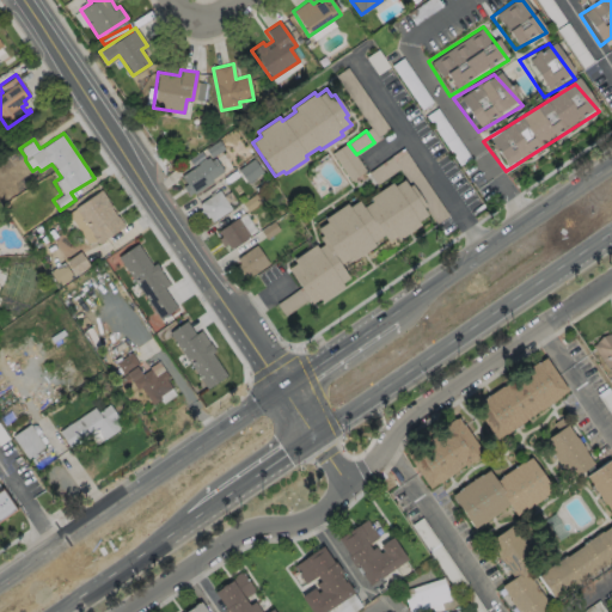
[(363,172),(349,144),(332,152),(347,181),(363,172)]
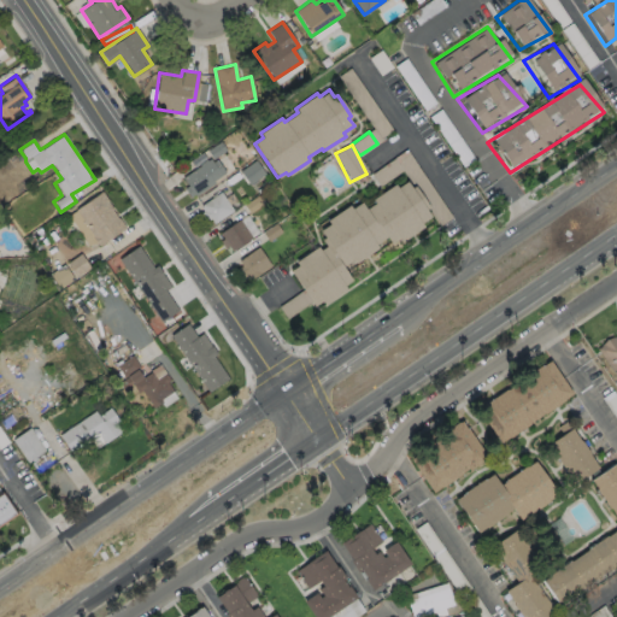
[(210,158),(212,162),(216,159),(225,172),(213,180),(215,182),(194,195),(194,194),(189,197),(183,188),(188,186),(182,177),(199,165),(199,164),(206,159),(206,160),(210,158)]
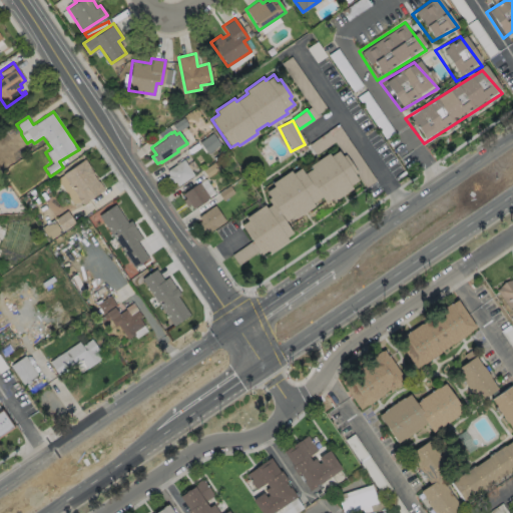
[(205,152),(218,145),(212,133),(199,140),(205,152)]
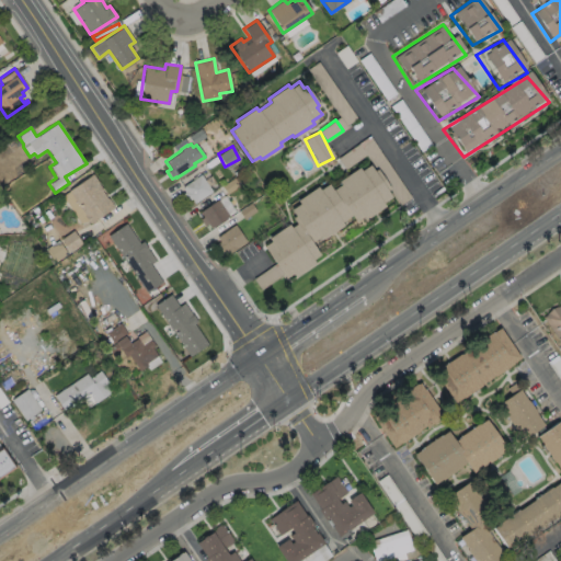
[(259,242),(285,279),(292,275),(294,278),(316,263),(312,260),(320,254),(313,244),(342,225),(340,221),(351,214),(355,220),(362,216),(364,219),(384,206),(381,203),(391,196),(387,191),(389,189),(376,169),(373,171),(369,165),(361,171),(357,168),(339,181),(341,184),(332,191),(327,184),(319,190),(317,185),(296,199),(298,204),(289,209),(294,215),(290,218),(294,224),(290,226),(287,222),(259,242)]
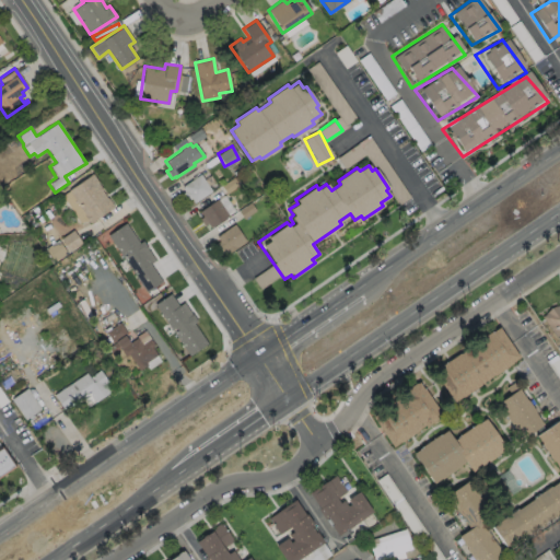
[(101,190),(106,197),(107,197),(114,206),(89,223),(83,214),(83,213),(68,190),(92,174),(103,189),(101,190)]
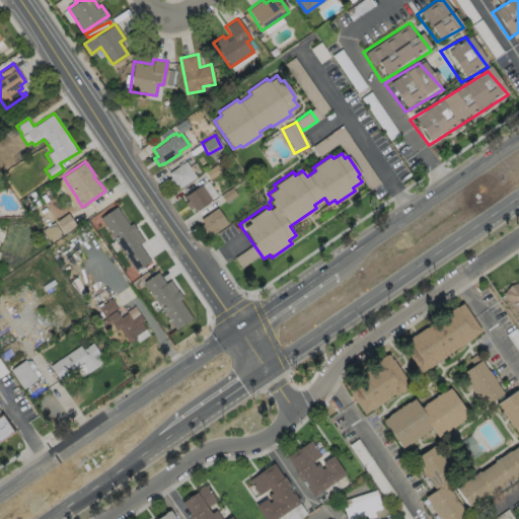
[(196,176),(179,188),(176,183),(173,186),(168,178),(171,176),(168,172),(184,161),(196,176)]
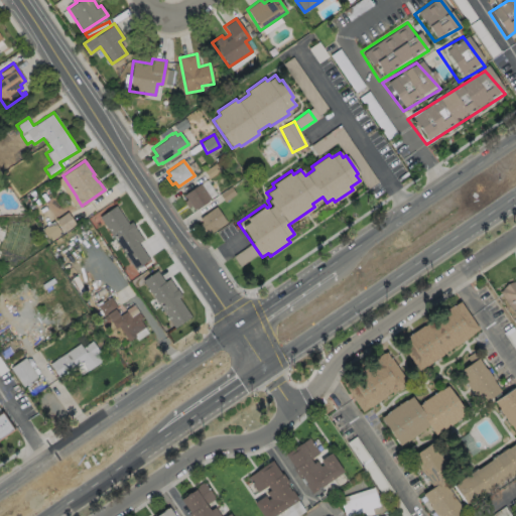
[(81,202),(62,177),(56,181),(75,206),(81,202)]
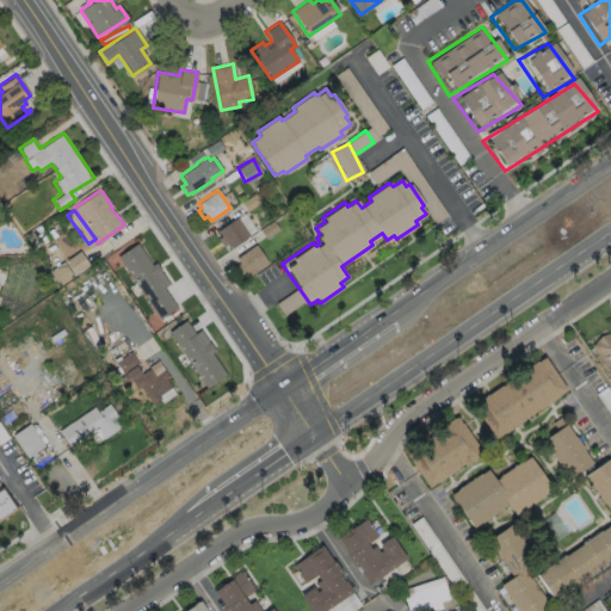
[(250,235),(230,248),(226,244),(222,246),(217,239),(221,236),(217,230),(236,217),(250,235)]
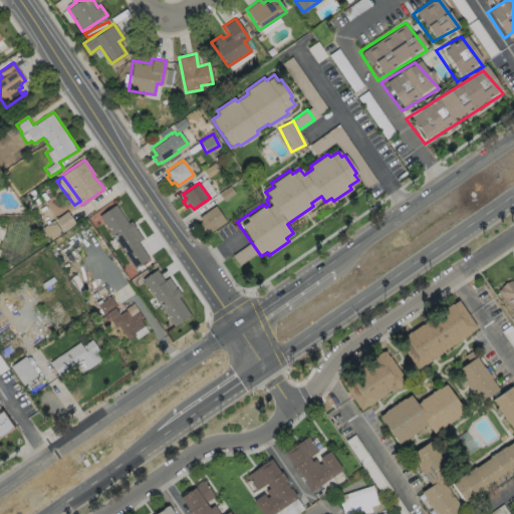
[(134,267),(98,216),(114,205),(127,223),(131,221),(143,238),(138,242),(149,258),(134,267)]
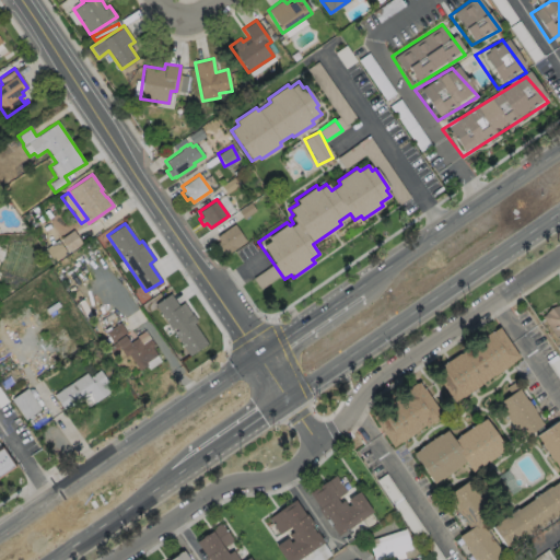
[(246,241),(228,254),(224,248),(222,249),(217,242),(219,241),(216,236),(234,223),(246,241)]
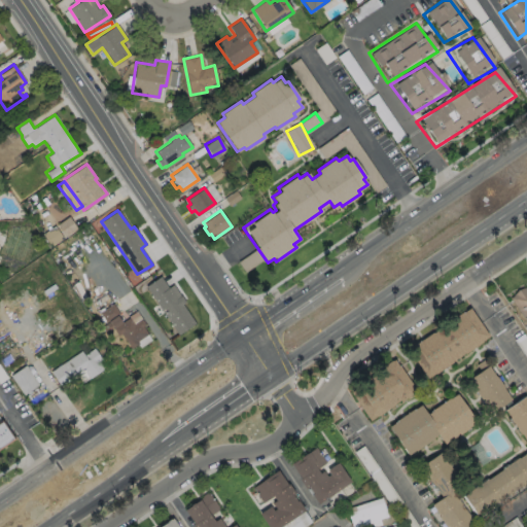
[(75,232),(70,221),(67,223),(66,220),(45,231),(51,244),(75,232)]
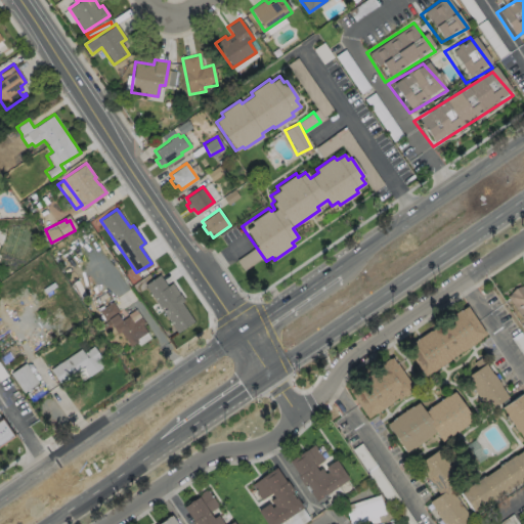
[(262,258),(257,248),(236,259),(243,269),(262,258)]
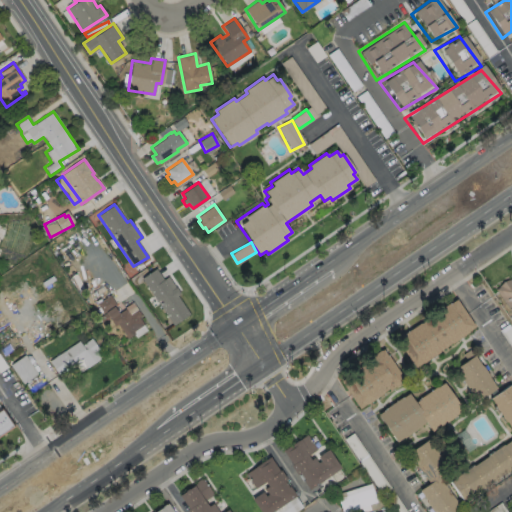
[(140,278),(155,268),(163,279),(167,276),(179,293),(177,295),(189,314),(173,325),(140,278)]
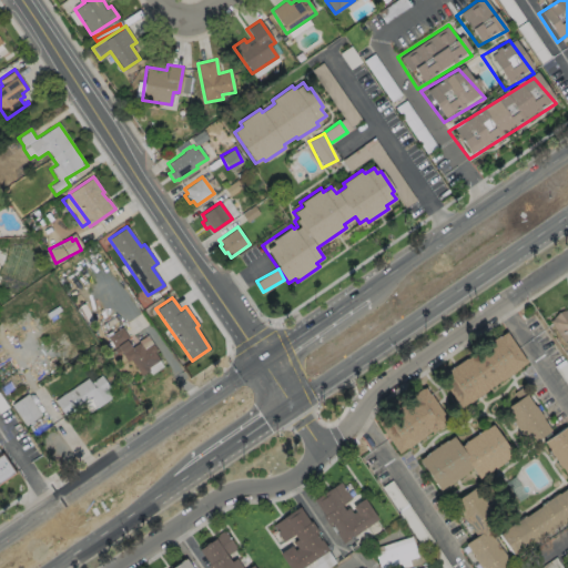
[(567,307),(567,348),(549,321),(555,317),(554,316),(563,310),(563,311),(567,307)]
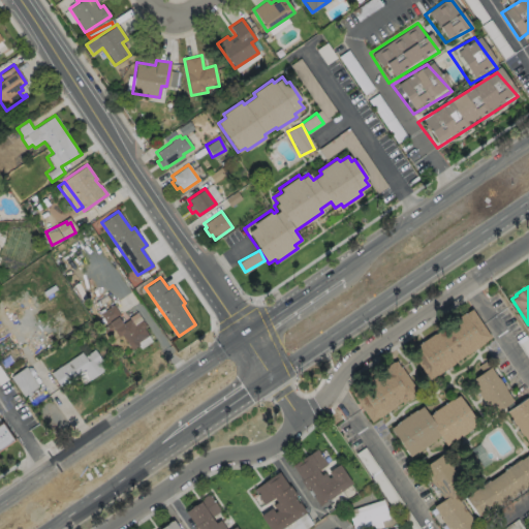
[(152,341),(141,348),(137,345),(131,349),(121,334),(118,336),(113,329),(106,333),(102,327),(107,323),(100,313),(113,304),(120,314),(118,316),(122,322),(129,318),(133,324),(141,319),(146,325),(143,328),(152,341)]
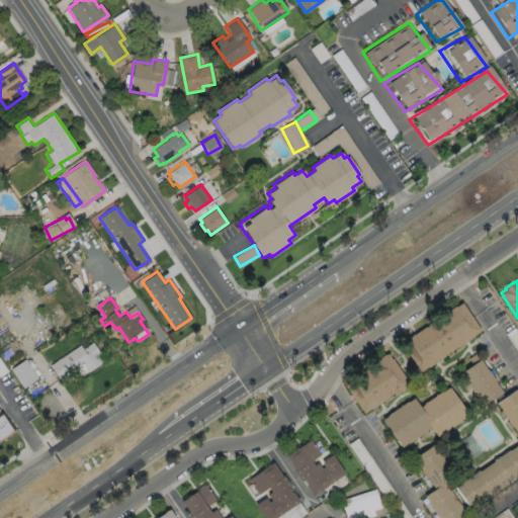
[(397,346),(460,305),(481,334),(416,374),(397,346)]
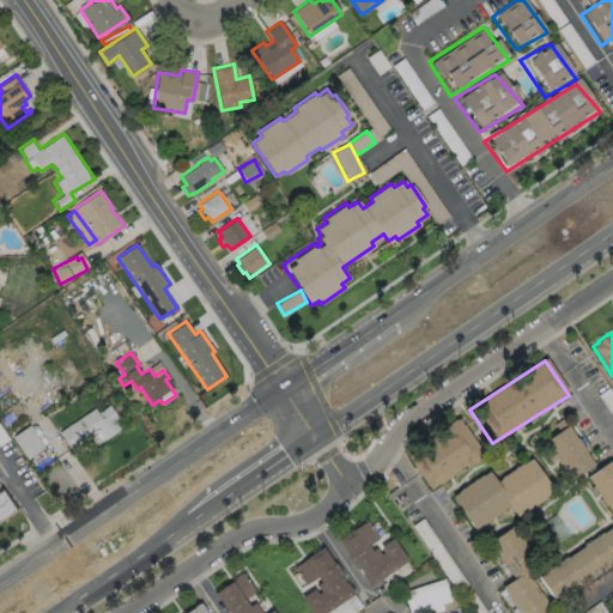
[(24,412),(10,390),(0,396),(0,420),(4,426),(24,412)]
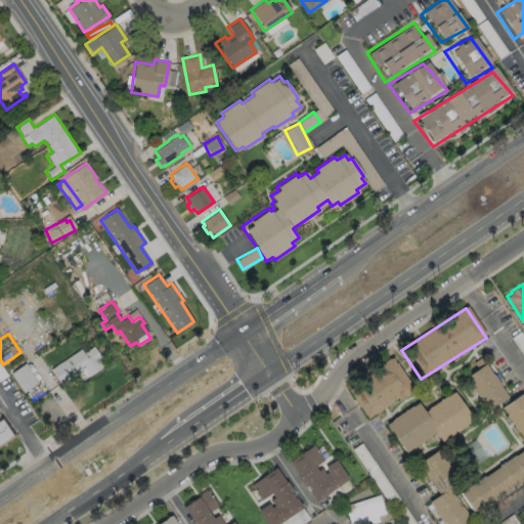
[(93,346),(100,356),(98,358),(103,365),(89,376),(85,369),(77,375),(77,374),(60,384),(50,369),(80,348),(83,352),(93,346)]
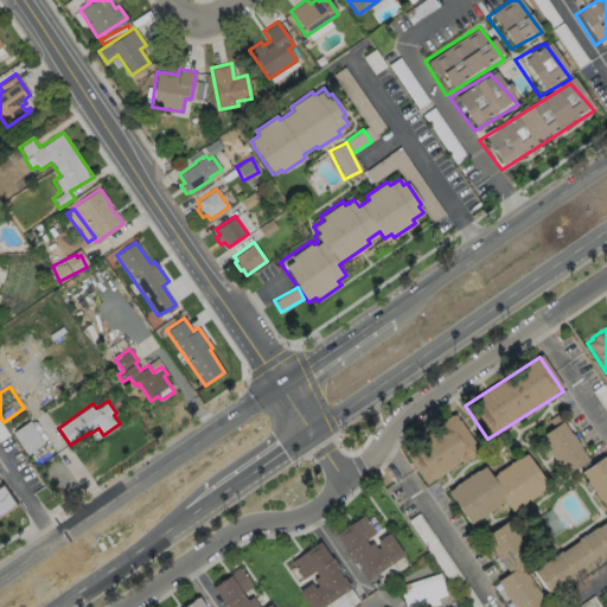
[(400,453),(449,416),(475,455),(423,489),(400,453)]
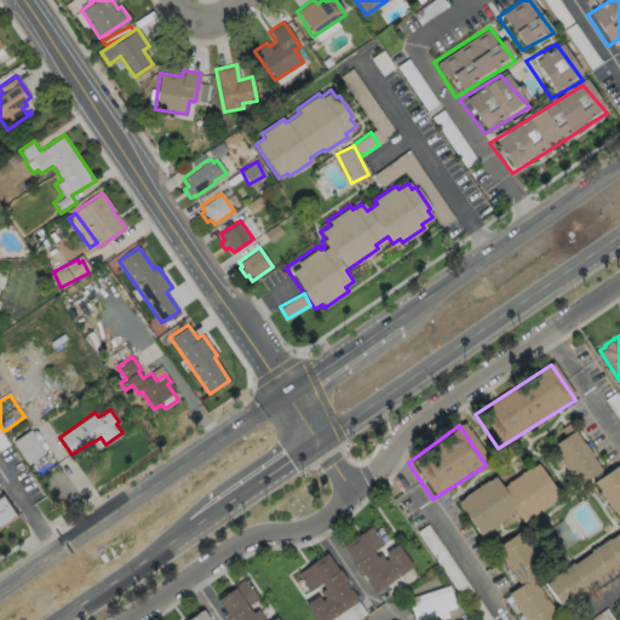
[(12,442),(28,464),(45,452),(30,430),(12,442)]
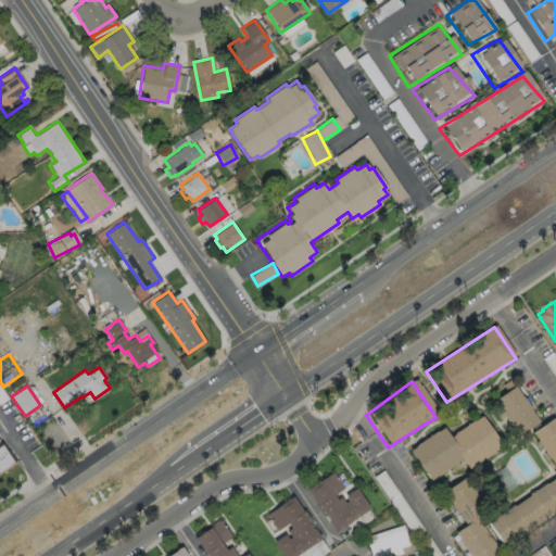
[(490,402),(513,389),(536,424),(513,439),(490,402)]
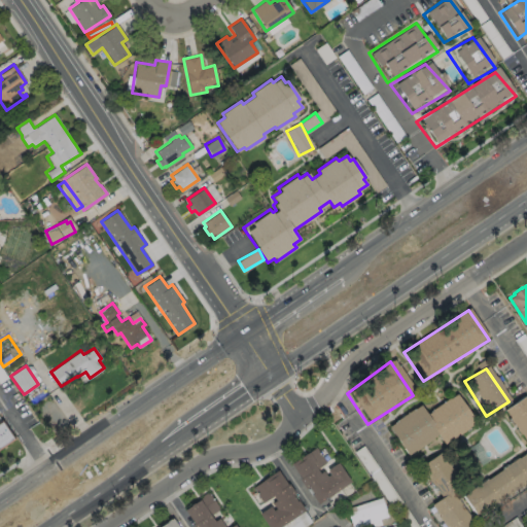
[(385,428),(407,460),(432,441),(451,442),(476,426),(457,397),(424,414),(419,408),(385,428)]
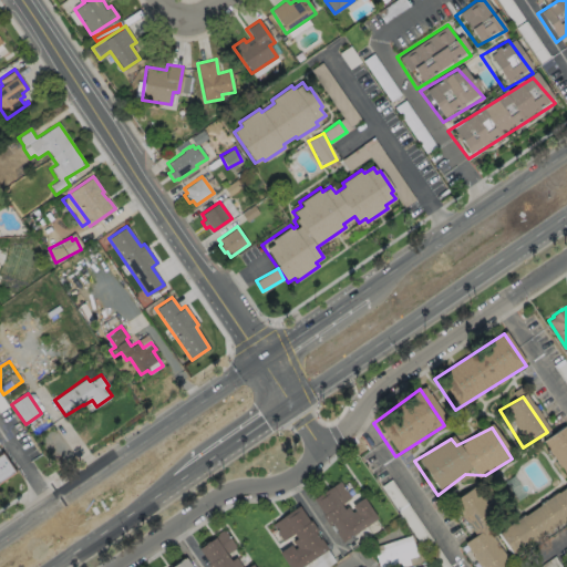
[(566,482),(540,444),(564,430),(566,434),(566,482)]
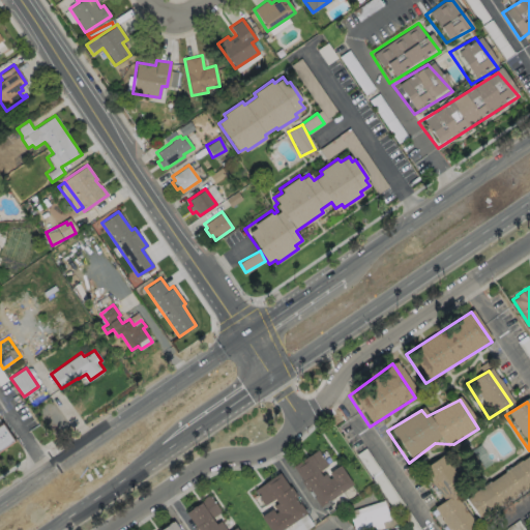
[(0,429),(3,427),(18,444),(0,455),(0,429)]
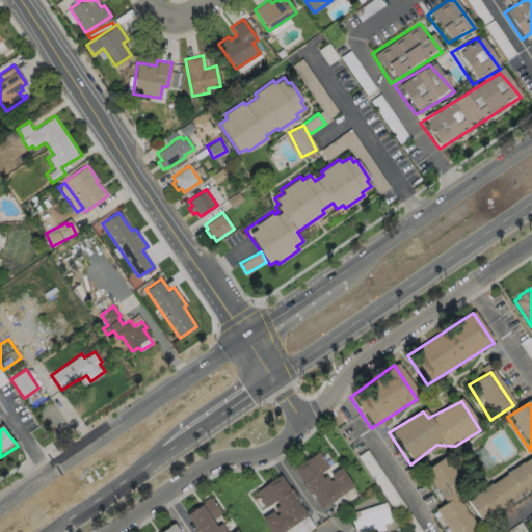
[(319,473),(322,477),(325,475),(329,480),(331,478),(329,474),(341,467),(353,485),(321,508),(314,499),(316,498),(311,491),(308,493),(301,483),(303,482),(293,468),(318,451),(329,467),(319,473)]
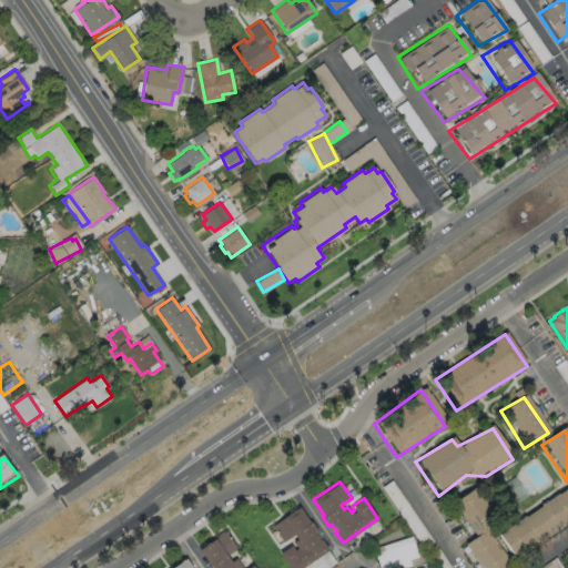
[(449,506),(474,489),(497,524),(487,534),(509,567),(507,567),(475,567),(459,549),(472,538),(449,506)]
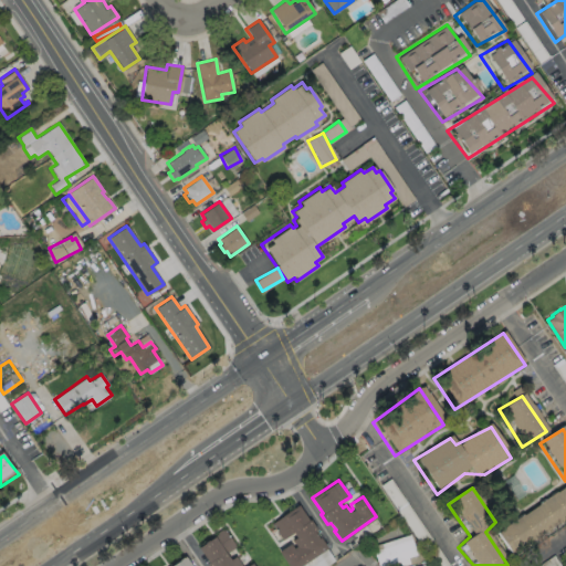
[(561,488),(565,494),(565,519),(510,557),(493,533),(561,488)]
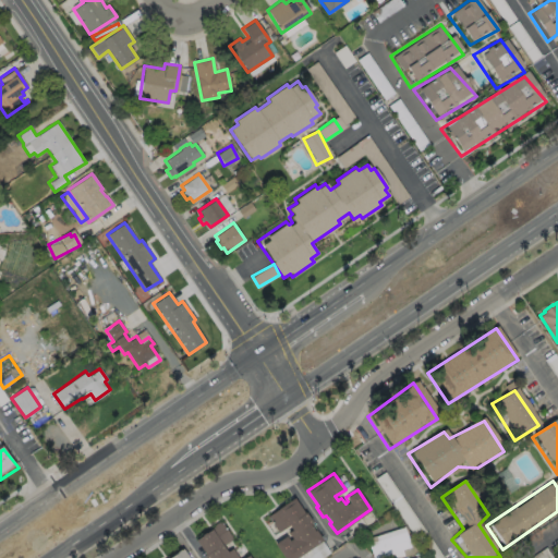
[(293,497),(303,512),(305,511),(312,521),(308,523),(314,530),(315,530),(322,540),(294,557),(282,557),(274,543),(284,535),(288,540),(291,537),(287,532),(291,529),(288,524),(278,532),(267,516),(293,497)]
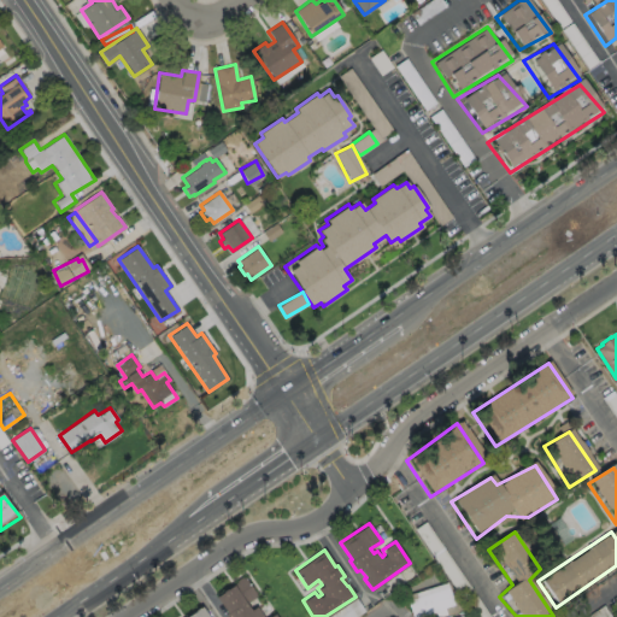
[(246,604),(251,610),(256,606),(263,616),(268,616),(274,613),(276,616),(227,616),(225,615),(227,613),(216,597),(233,585),(231,583),(244,575),(257,595),(246,604)]
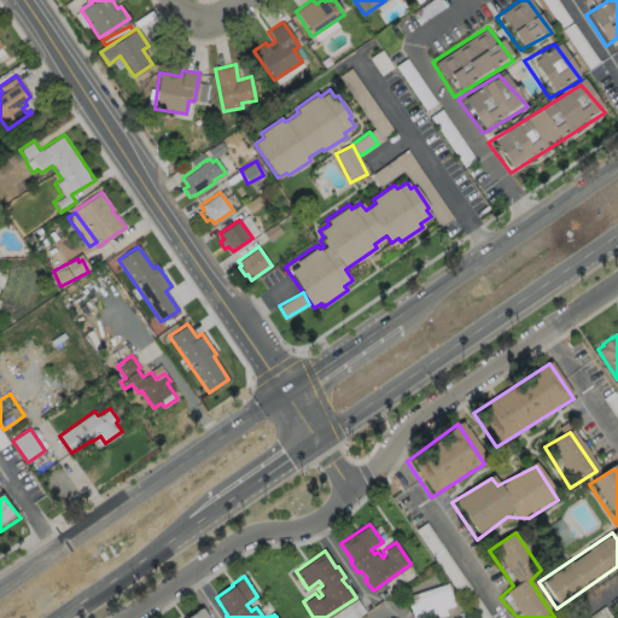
[(453,605),(413,617),(408,601),(418,598),(415,593),(447,583),(453,605)]
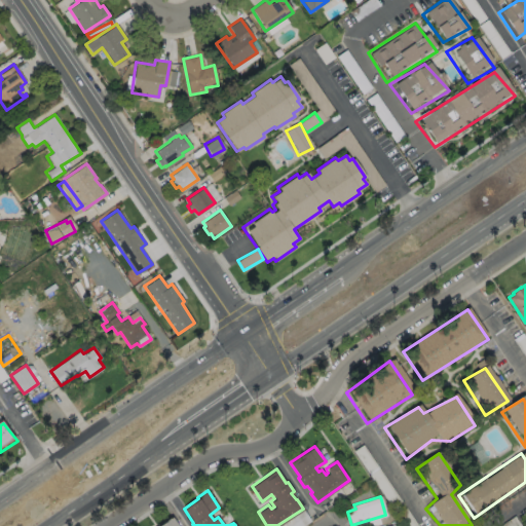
[(158,525),(172,517),(177,525),(158,525)]
